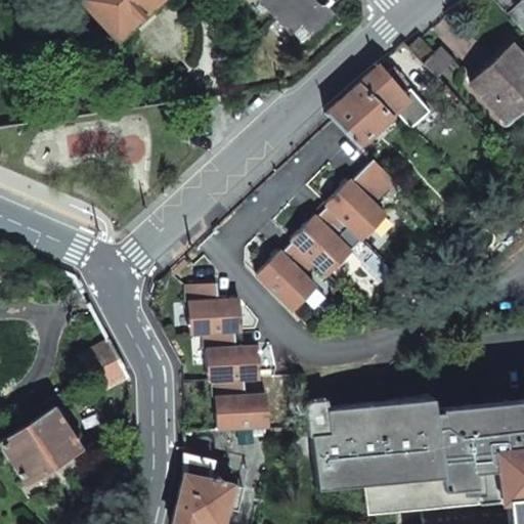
[(78,0),(115,40),(158,0),(78,0)]
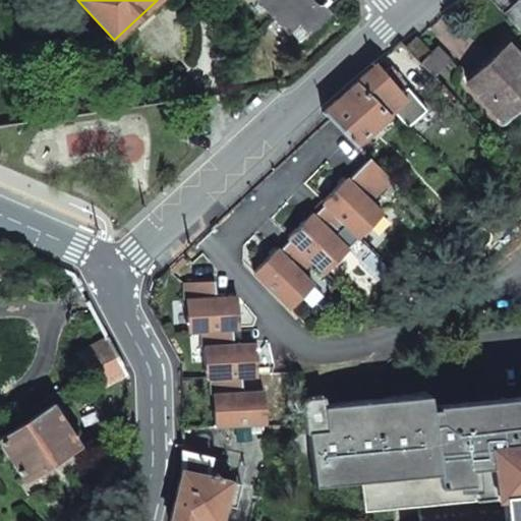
[(259,0),(273,14),(287,0),(259,0)]
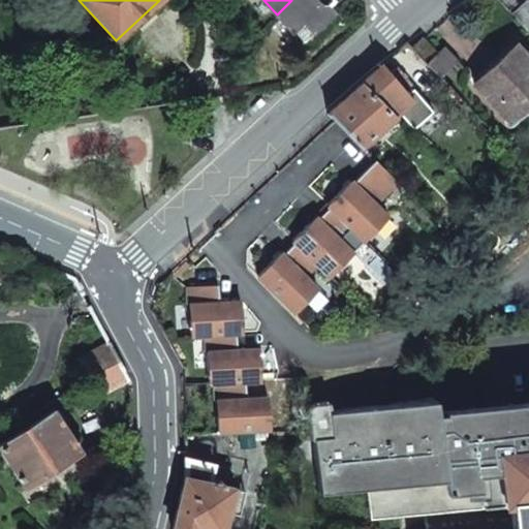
[(291,0),(277,14),(304,42),(330,18),(316,4),(319,0),(291,0)]
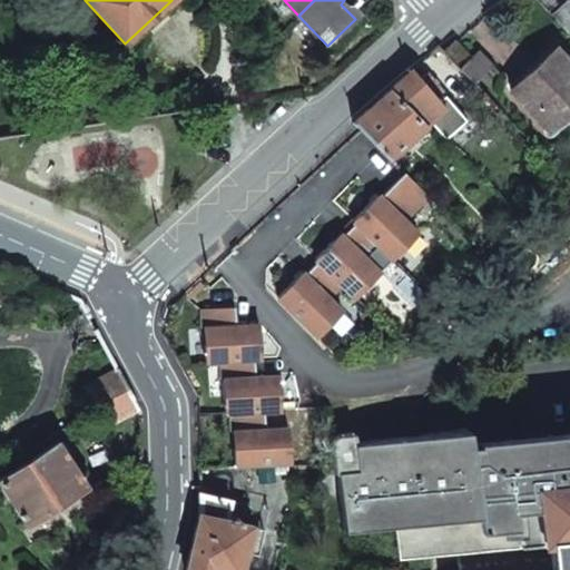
[(554,0),(537,0),(550,15),(560,5),(554,0)]
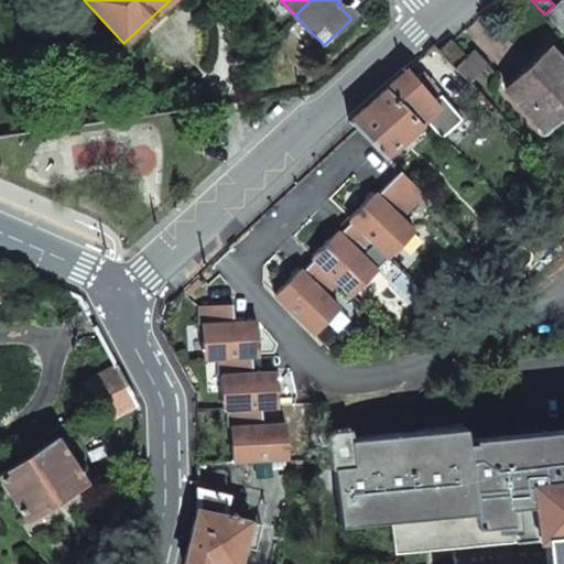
[(559,0),(554,4),(544,14),(563,34),(563,3),(561,0),(559,0)]
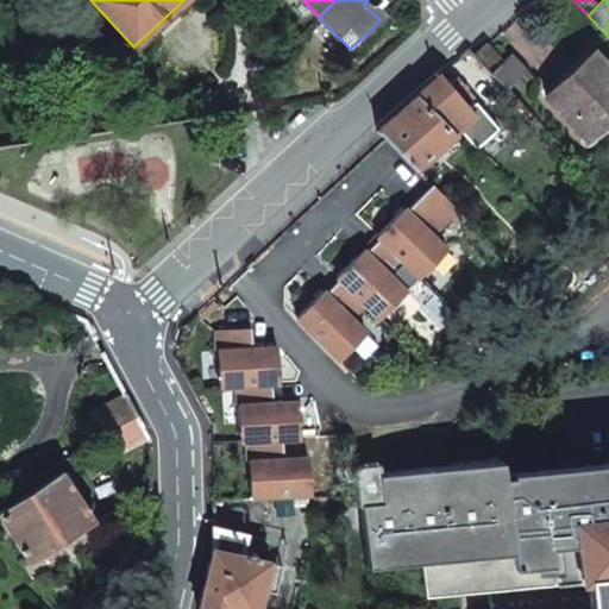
[(485,43),(472,55),(481,63),(506,88),(526,70),(510,55),(503,61),(495,52),(487,45),(485,43)]
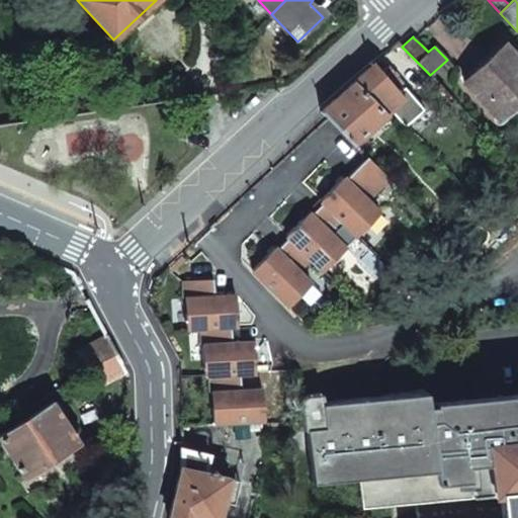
[(379,59),(389,69),(409,54),(402,47),(398,41),(379,59)]
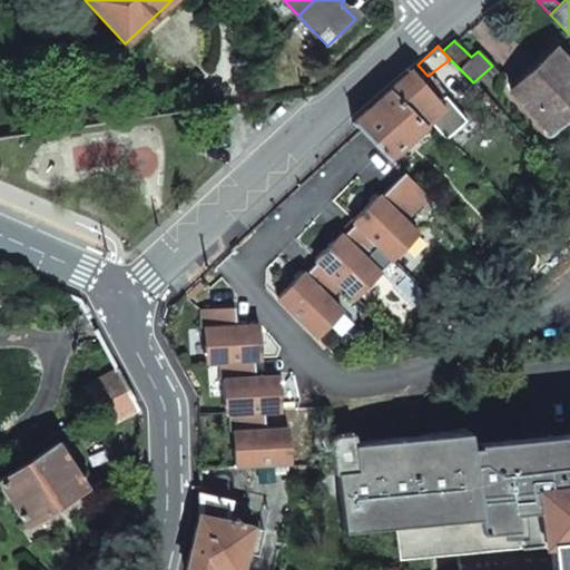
[(569,65),(554,49),(510,90),(548,130),(569,110),(569,65)]
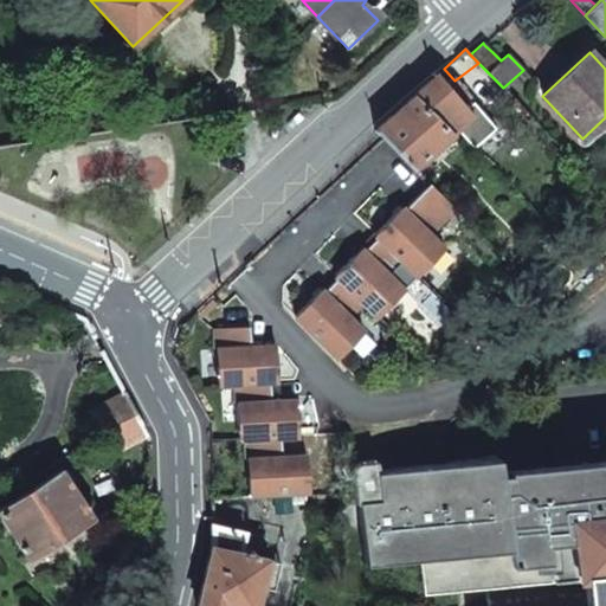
[(413,167),(418,173),(425,167),(418,163),(472,115),(437,75),(391,115),(382,123),(374,130),(412,169),(413,167)]
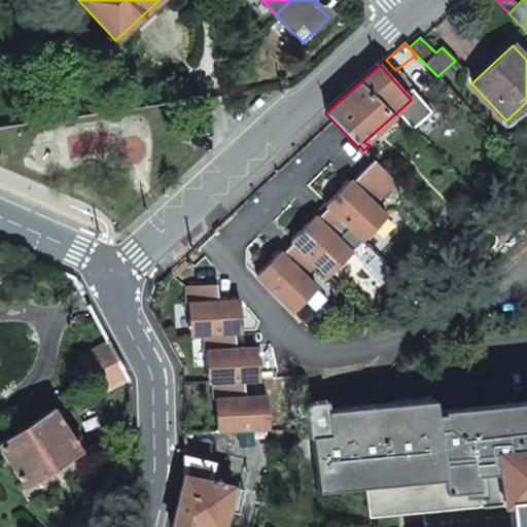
[(394,181),(373,160),(351,182),(349,180),(325,204),(327,206),(316,218),(314,216),(290,239),(292,241),(281,253),(279,251),(255,275),(292,311),(315,288),(302,276),(315,264),(327,276),(350,253),(337,240),(350,227),(362,240),(385,217),(372,205),(394,181)]
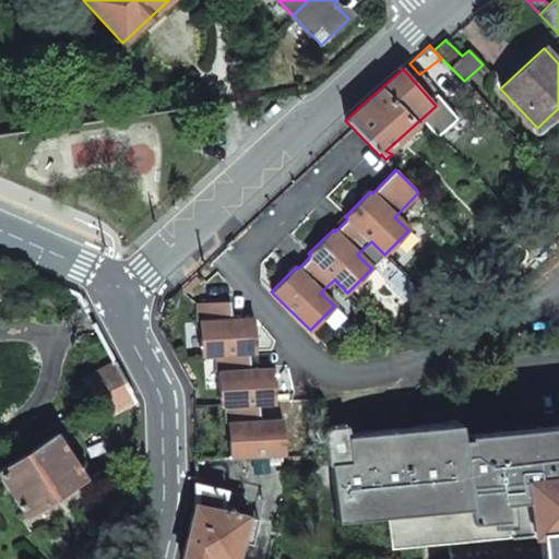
[(229,455),(281,452),(281,420),(258,421),(257,403),(273,402),(272,369),(250,370),(248,352),(256,352),(253,319),(230,320),(230,301),(214,302),(197,304),(201,355),(216,354),(219,405),(226,404),(229,455)]
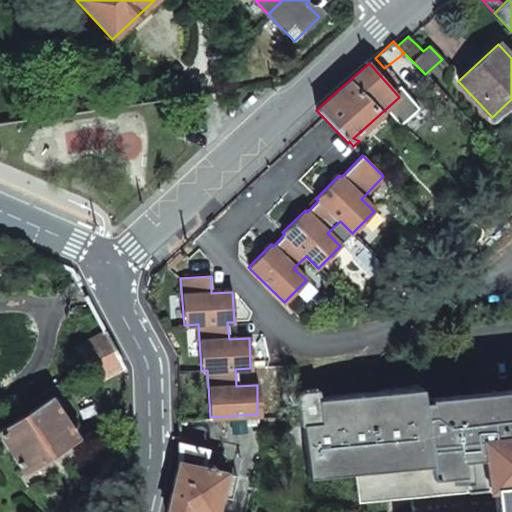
[(87,366),(115,349),(105,330),(77,348),(87,366)]
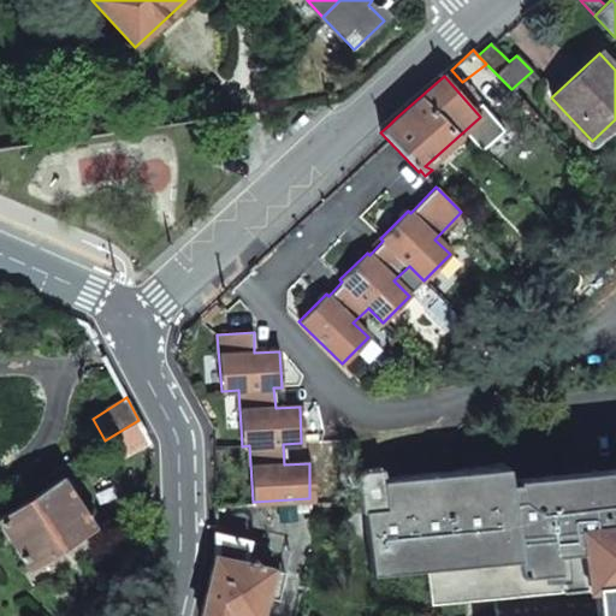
[(118,463),(153,442),(138,420),(105,440),(118,463)]
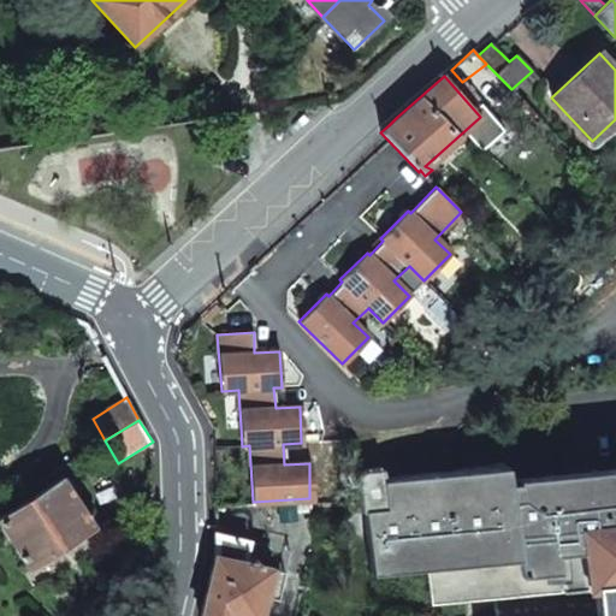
[(508,485),(505,465),(383,478),(381,467),(355,469),(360,508),(362,508),(371,573),(424,567),(428,602),(493,594),(495,615),(615,615),(615,517),(608,520),(608,516),(596,507),(581,509),(570,517),(573,523),(549,526),(546,508),(531,499),(519,490),(508,485)]
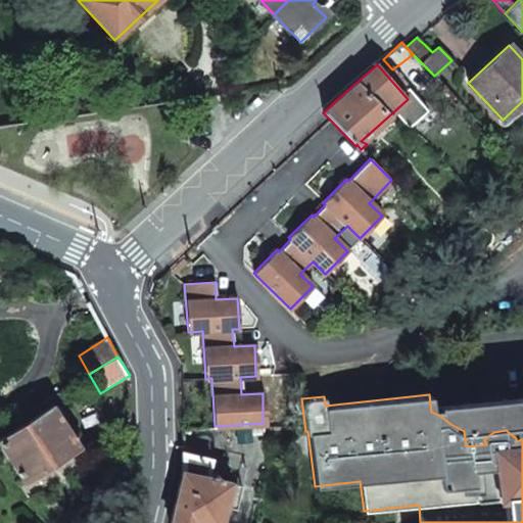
[(0,445),(24,481),(79,444),(53,403),(0,437),(0,445)]
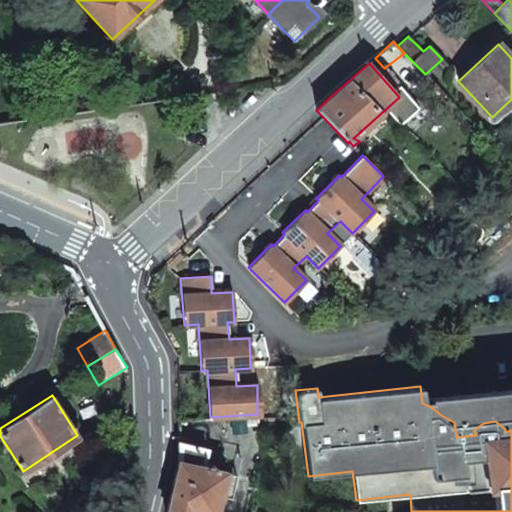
[(257,414),(243,415),(245,428),(245,438),(259,437),(257,414)]
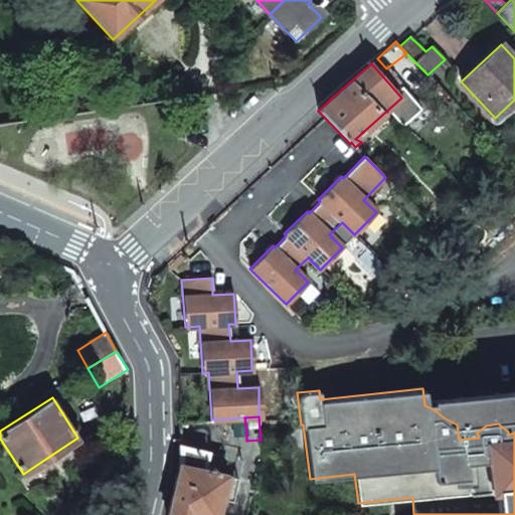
[(244,417),(225,419),(226,432),(246,431),(244,417)]
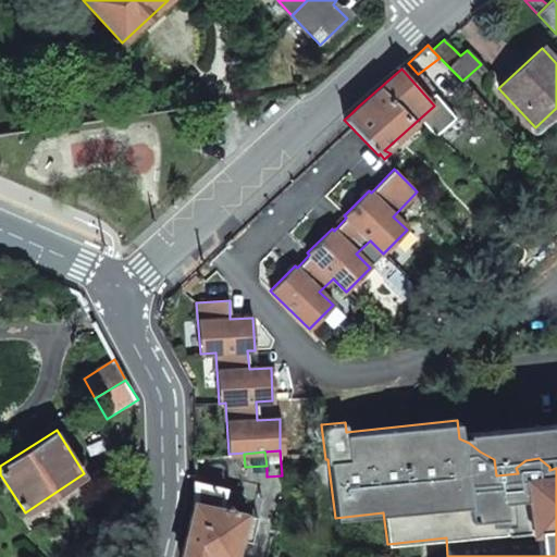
[(194,502),(180,556),(198,556),(199,555),(208,556),(212,556),(232,556),(236,540),(242,541),(247,514),(234,510),(234,507),(231,507),(232,509),(224,508),(224,506),(219,506),(224,487),(193,481),(194,502)]
